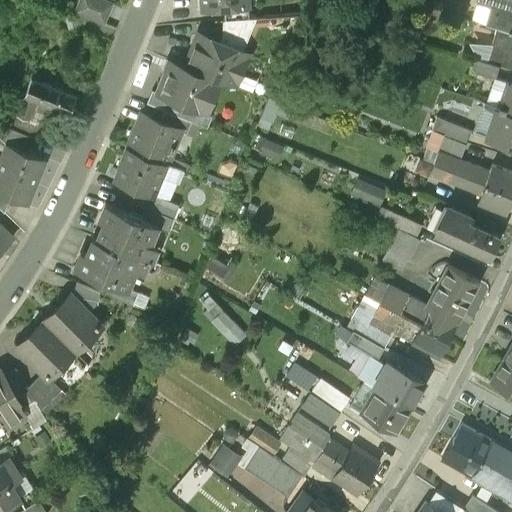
[(102,0),(79,0),(74,14),(105,27),(114,5),(102,0)]
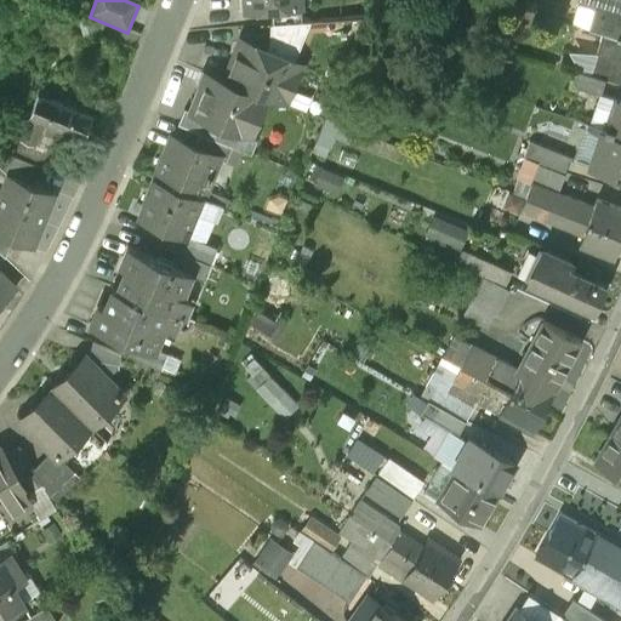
[(244,0),(246,16),(273,13),(302,11),(300,0),(244,0)]
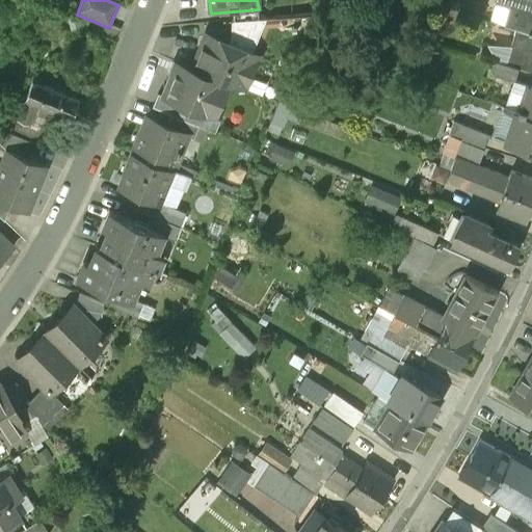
[(510,9),(531,16),(531,2),(523,0),(498,0),(496,7),(509,10),(510,9)]
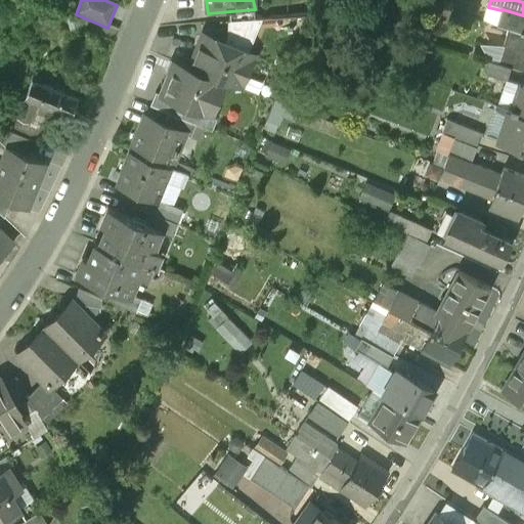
[(255,22),(255,9),(230,11),(231,24),(255,22)]
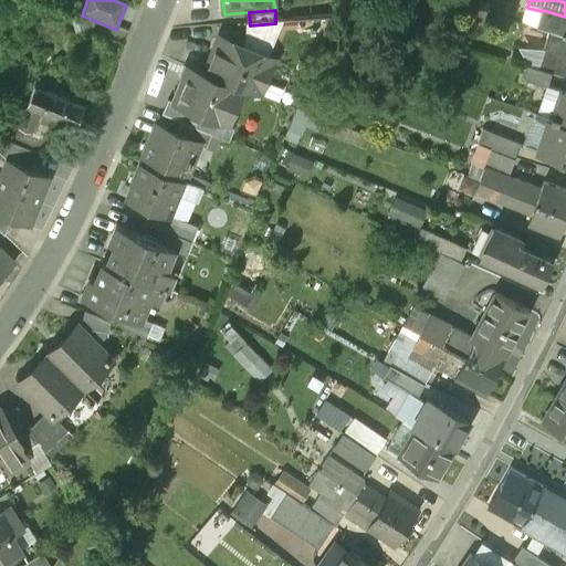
[(542,32),(565,39),(565,17),(543,10),(542,11),(536,30),(542,32)]
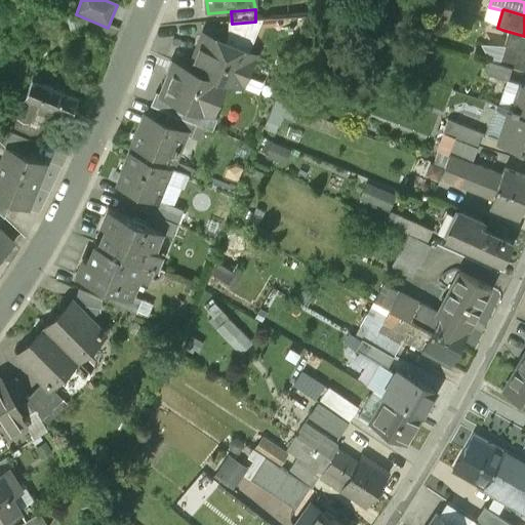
[(228,41),(226,45),(249,54),(264,22),(255,22),(232,24),(229,24),(228,41)]
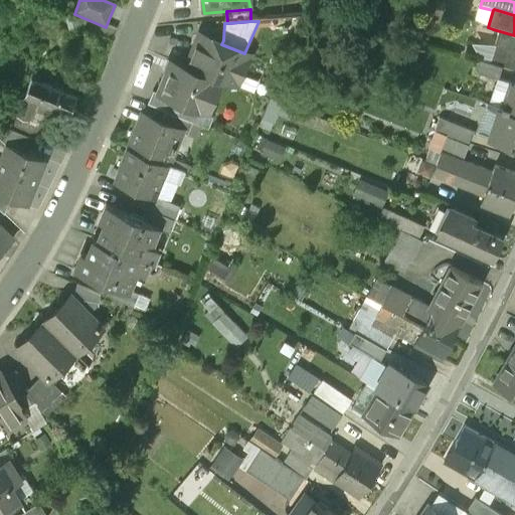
[(514,35),(493,29),(490,36),(500,39),(499,44),(514,48),(514,35)]
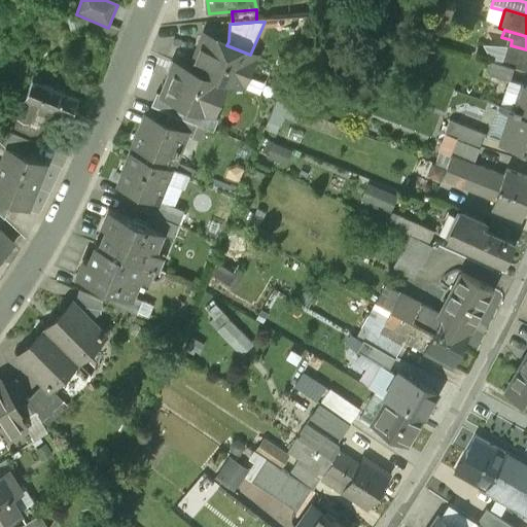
[(204,39),(191,71),(225,85),(243,92),(256,58),(250,55),(226,45),(210,39),(204,39)]
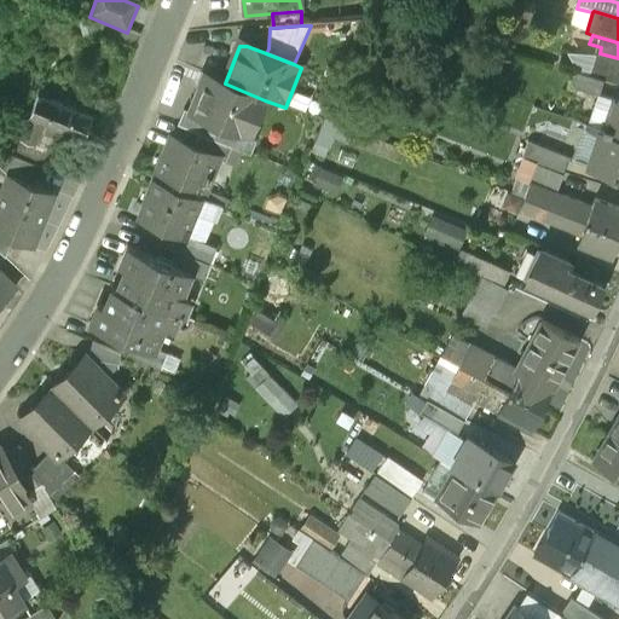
[(190,114),(189,115),(210,125),(252,142),(262,115),(260,115),(265,100),(225,84),(204,76),(190,114)]
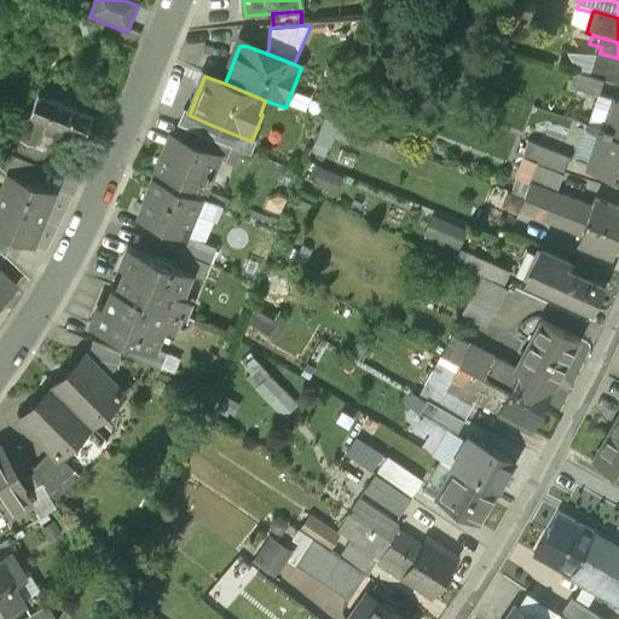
[(38,96),(18,142),(45,155),(57,129),(82,140),(92,119),(38,96)]
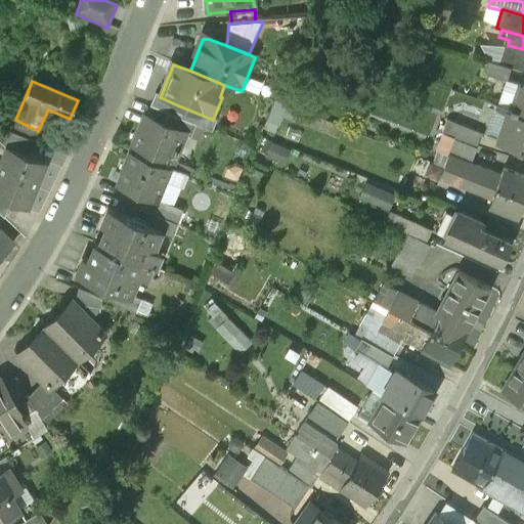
[(511,112),(523,116),(523,84),(516,108),(511,106),(509,112),(511,112)]
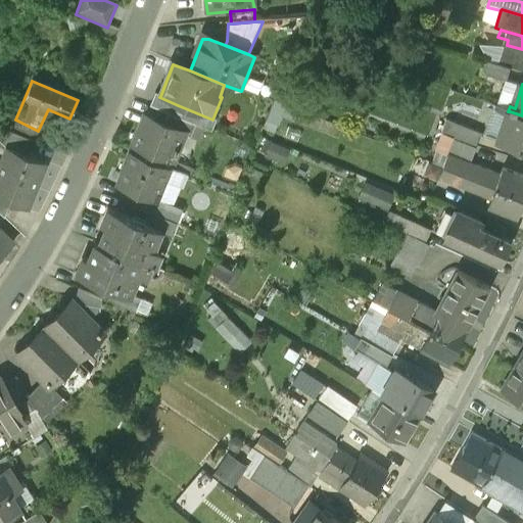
[(159,97),(160,96),(155,94),(150,107),(168,114),(173,116),(178,105),(159,97)]
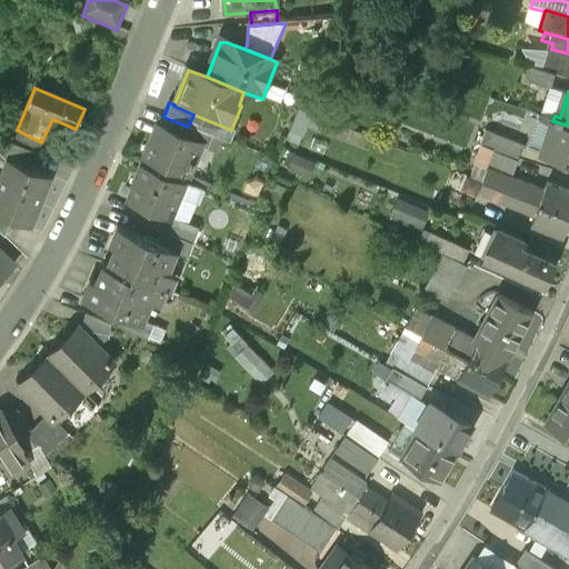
[(300,111),(288,142),(299,147),(311,116),(300,111)]
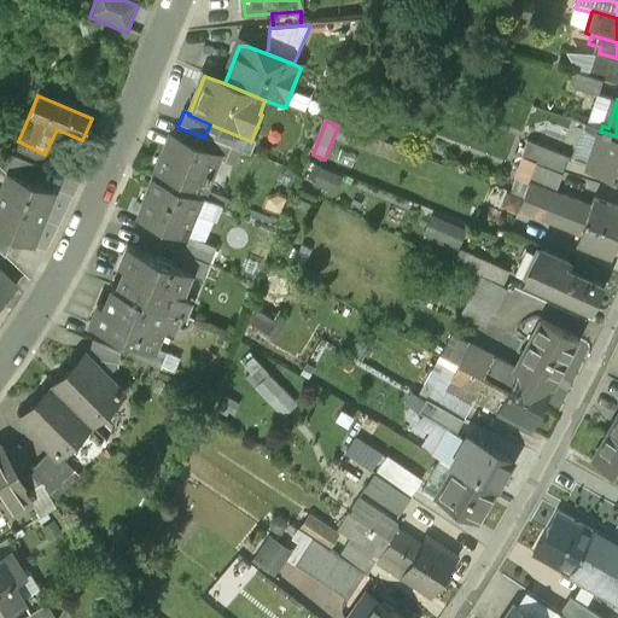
[(590,168),(617,176),(617,136),(602,132),(590,168)]
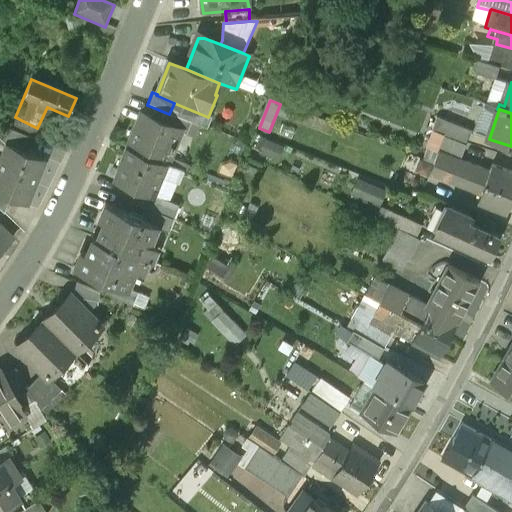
[(164,112),(160,123),(180,131),(179,133),(185,136),(191,123),(169,114),(164,112)]
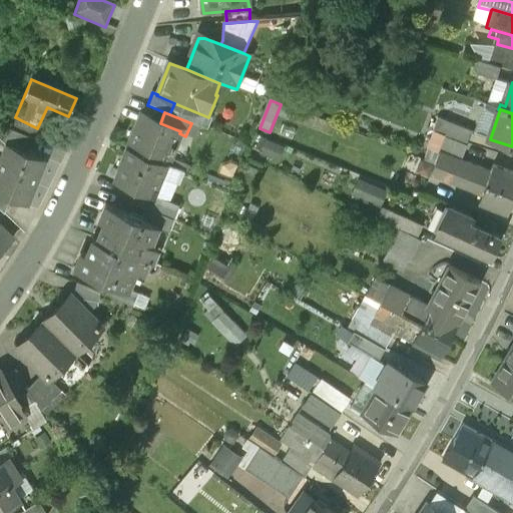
[(33,137),(37,128),(15,117),(12,116),(7,127),(33,137)]
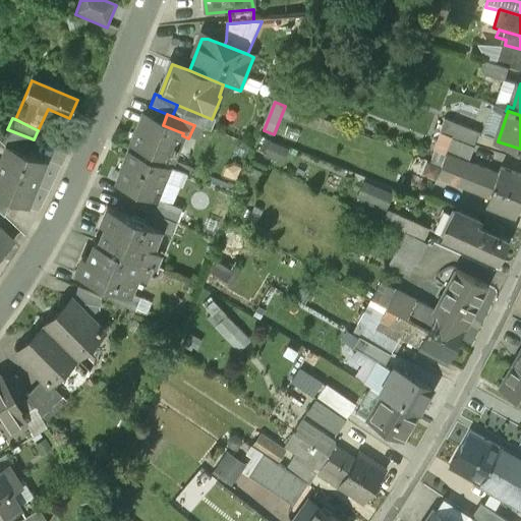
[(146,118),(131,153),(169,168),(174,156),(176,157),(179,150),(177,149),(182,135),(183,133),(163,125),(146,118)]
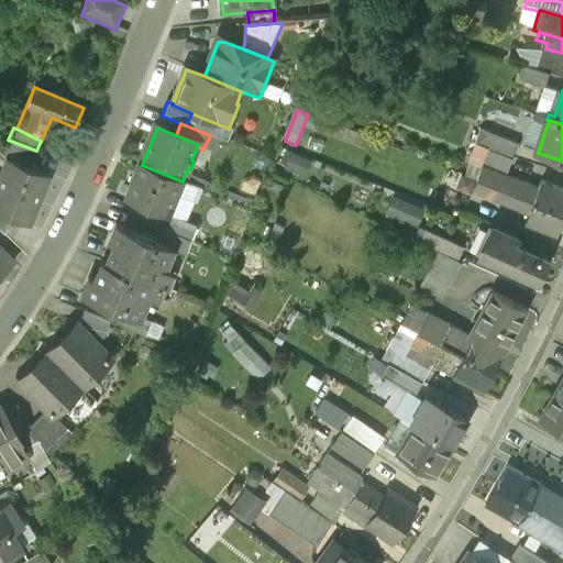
[(489,151),(510,159),(516,144),(481,130),(475,145),(489,151)]
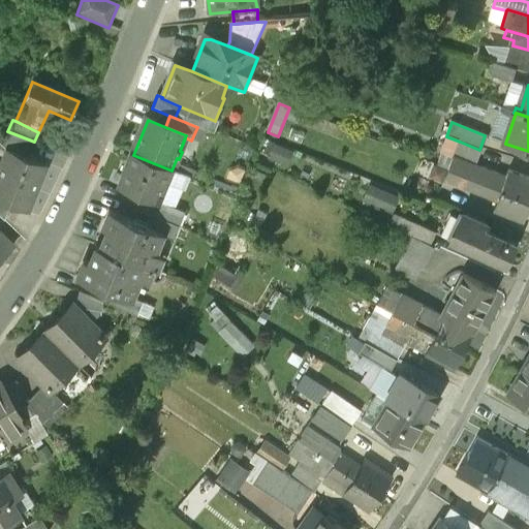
[(460,142),(448,170),(462,176),(466,164),(475,167),(483,151),(479,150),(460,142)]
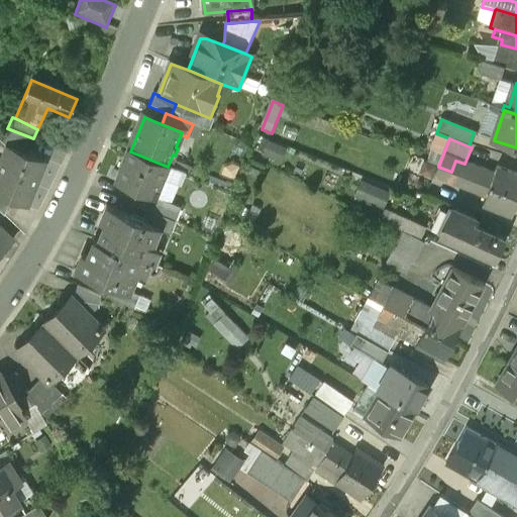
[(9,199),(27,206),(44,161),(8,146),(0,166),(0,189),(11,194),(9,199)]
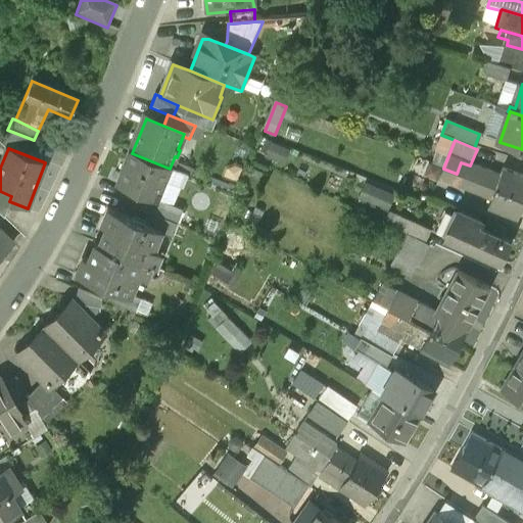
[(132,153),(117,187),(139,195),(156,202),(157,199),(170,169),(132,153)]
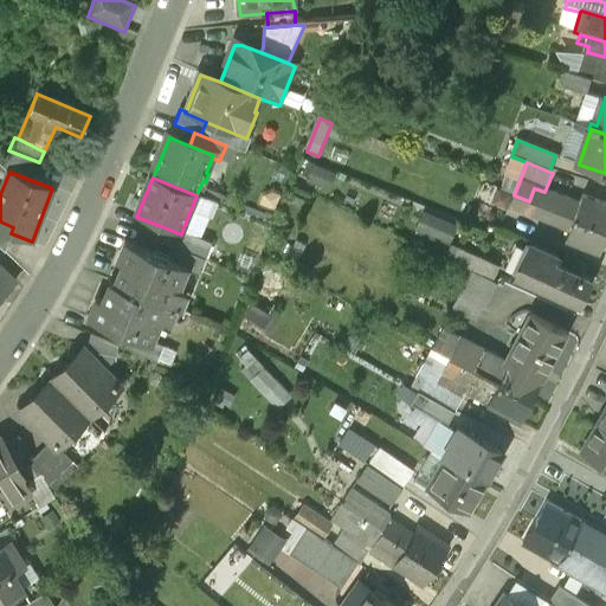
[(550,210),(605,231),(605,208),(584,200),(581,206),(545,192),(534,188),(529,201),(550,210)]
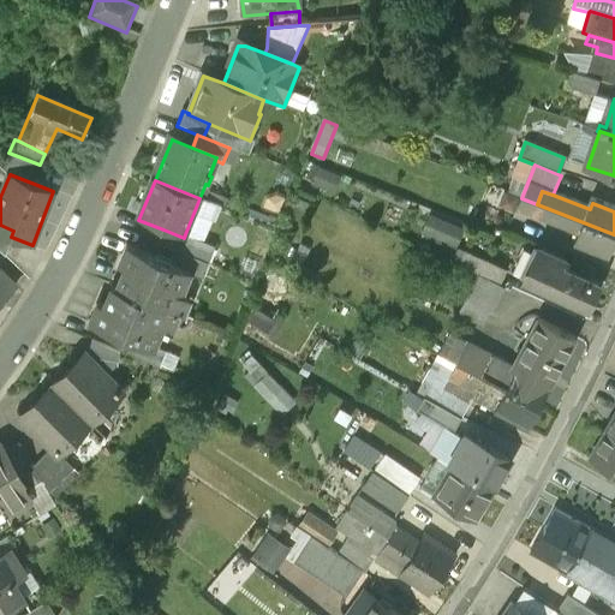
[(293,197),(278,231),(296,238),(309,204),(293,197)]
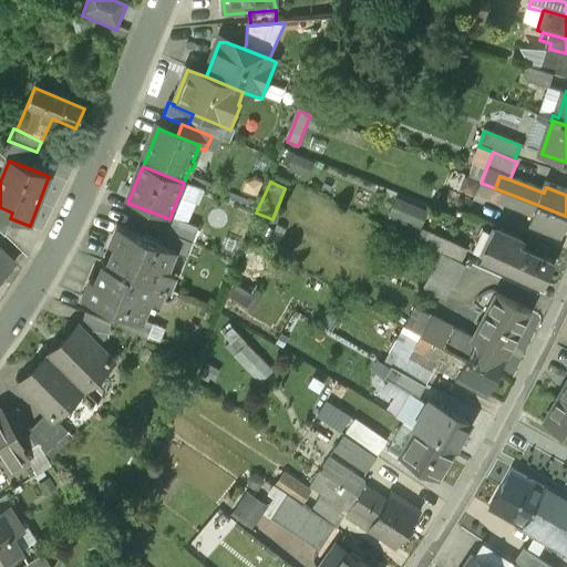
[(515,196),(495,188),(481,183),(475,196),(509,209),(515,196)]
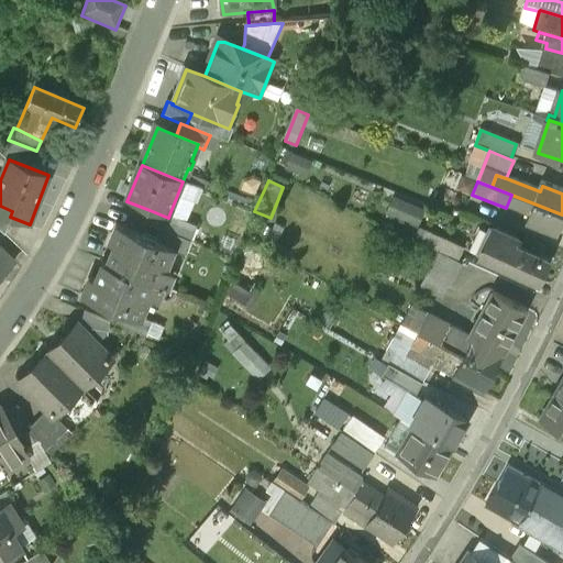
[(392,195),(384,211),(415,224),(422,208),(392,195)]
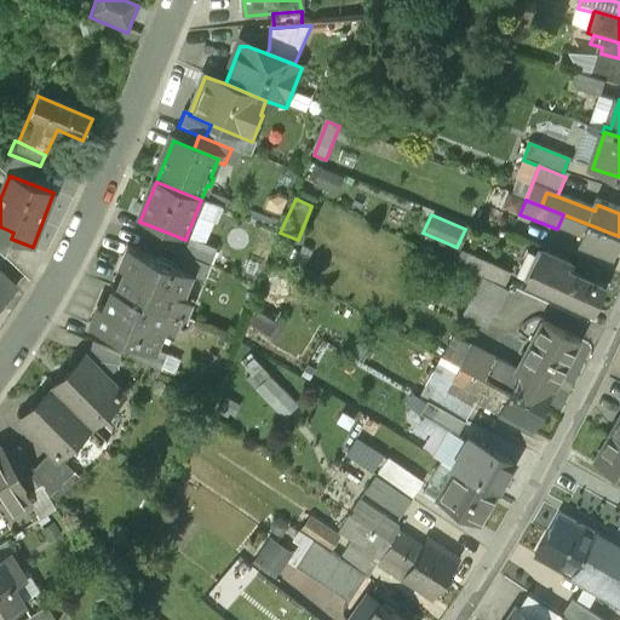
[(579,247),(614,260),(619,244),(619,236),(563,214),(557,229),(583,239),(579,247)]
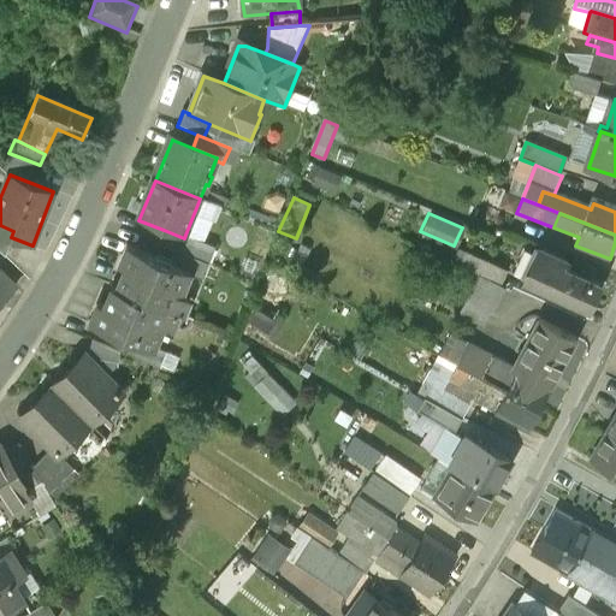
[(184,238),(164,230),(158,243),(175,250),(187,255),(194,238),(185,235),(184,238)]
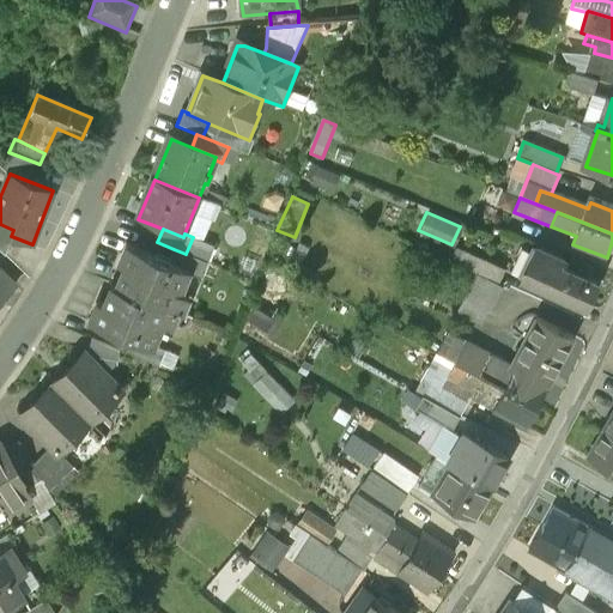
[(125,268),(116,287),(177,313),(182,314),(188,298),(180,295),(188,273),(189,271),(169,262),(127,246),(119,266),(125,268)]
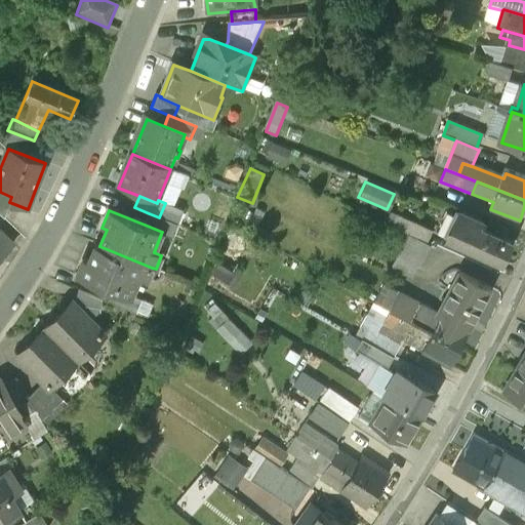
[(149,213),(145,225),(162,232),(161,234),(172,238),(177,225),(159,217),(149,213)]
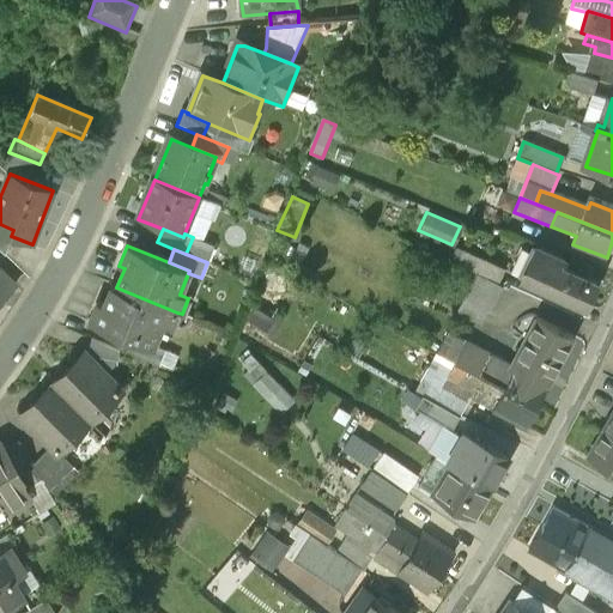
[(536,249),(523,278),(586,307),(596,283),(560,267),(563,260),(536,249)]
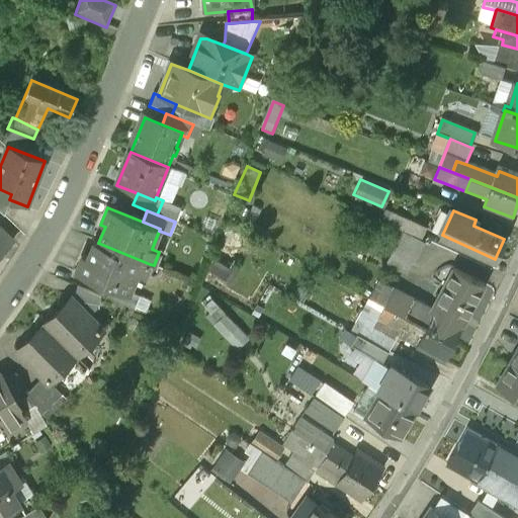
[(404,232),(420,239),(425,228),(391,211),(384,223),(404,232)]
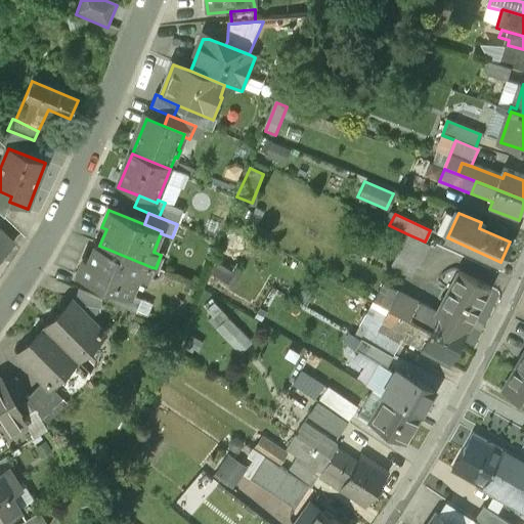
[(0,258),(13,245),(0,231),(0,258)]
